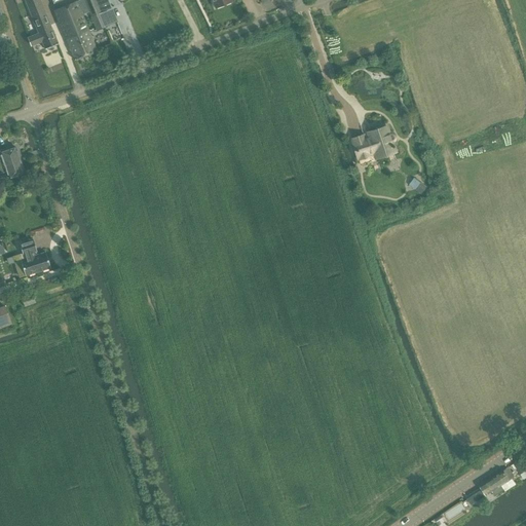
[(25,0),(29,9),(38,33),(28,38),(31,46),(42,42),(45,49),(58,44),(39,0),(25,0)]
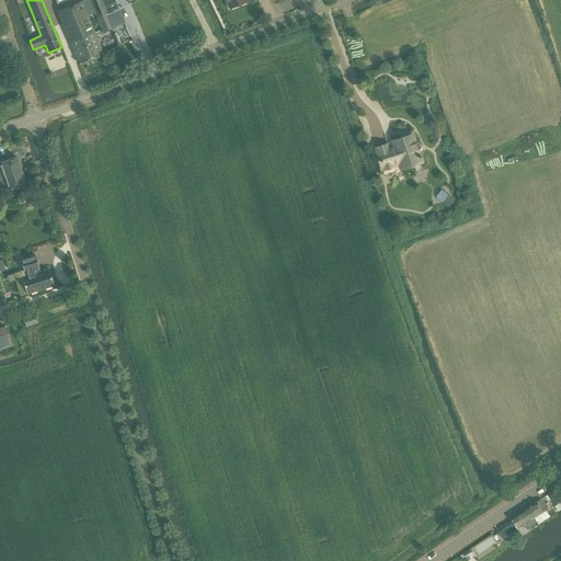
[(111,20),(121,15),(114,0),(89,0),(90,1),(82,4),(81,1),(58,11),(80,64),(103,54),(88,15),(94,12),(102,32),(114,27),(111,20)]
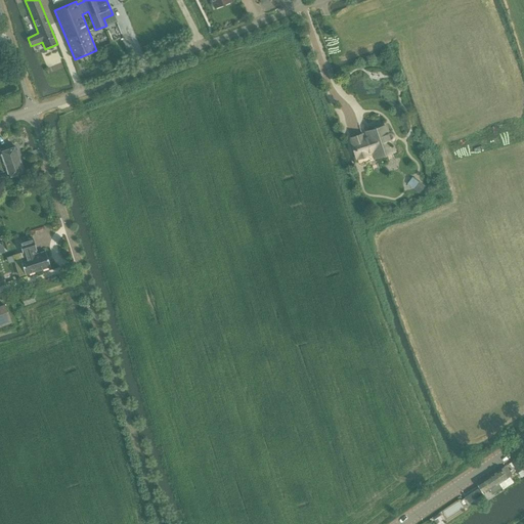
[(389,132),(387,126),(367,132),(369,138),(365,140),(364,136),(352,140),(357,155),(373,149),(376,157),(395,149),(391,140),(392,140),(393,139),(394,139),(394,138),(394,137),(395,136),(394,135),(394,134),(393,133),(393,132),(392,132),(391,132),(390,132),(389,132)]
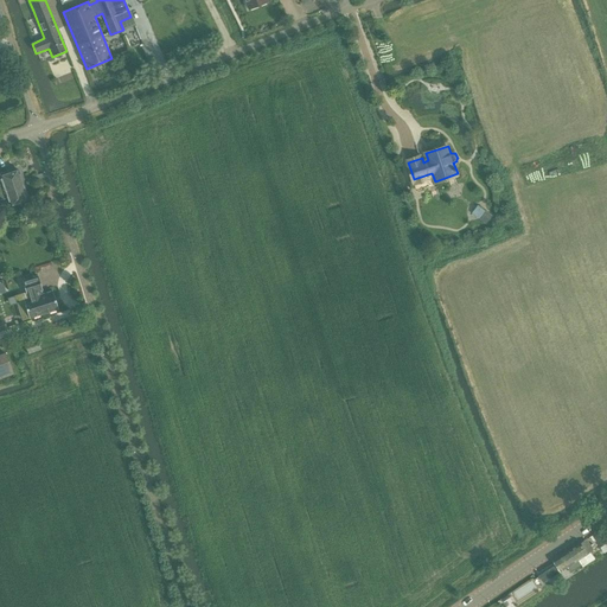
[(0,192),(24,185),(18,170),(0,177),(4,184),(0,185),(0,192)]
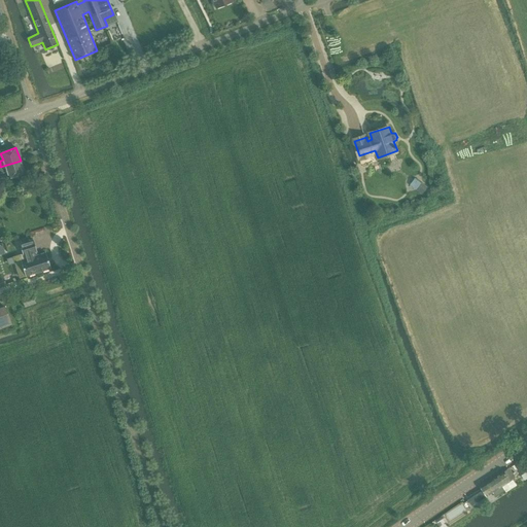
[(9,178),(25,173),(21,161),(0,167),(0,173),(6,172),(9,178)]
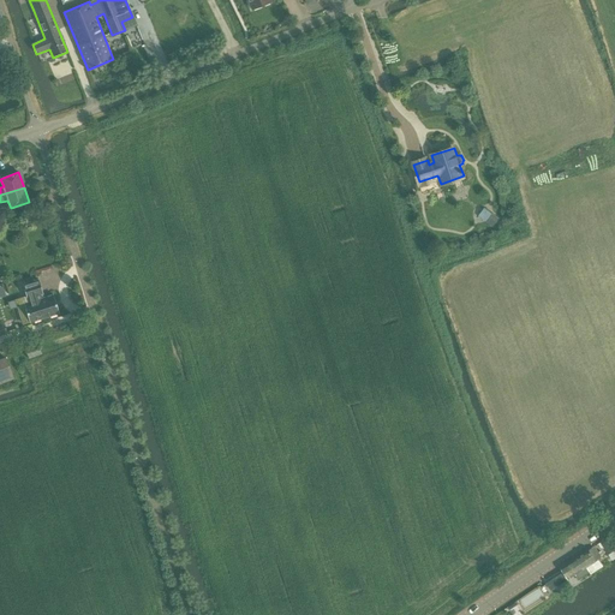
[(491,227),(497,219),(483,208),(477,216),(491,227)]
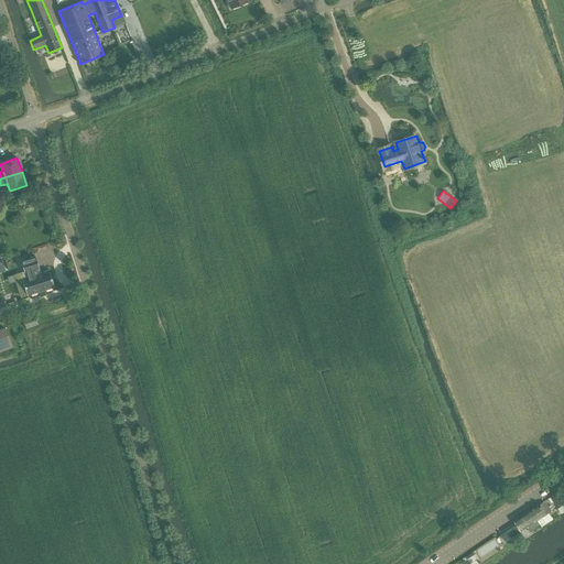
[(0,213),(11,210),(9,202),(0,204),(0,213)]
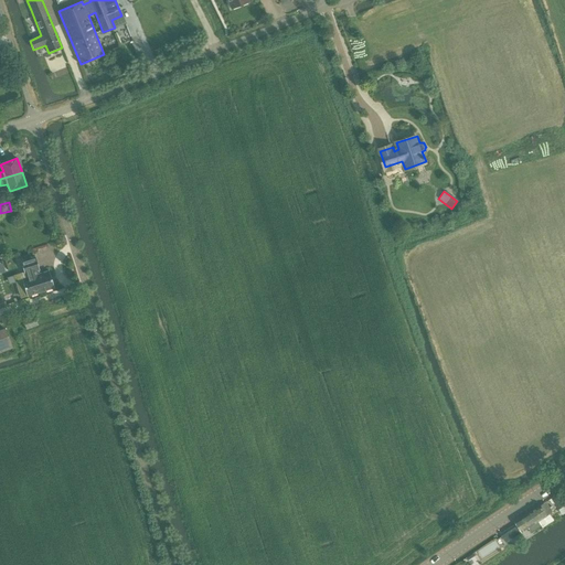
[(27,297),(54,288),(49,272),(39,275),(36,270),(39,270),(35,257),(21,262),(24,275),(25,274),(27,278),(21,279),(27,297)]
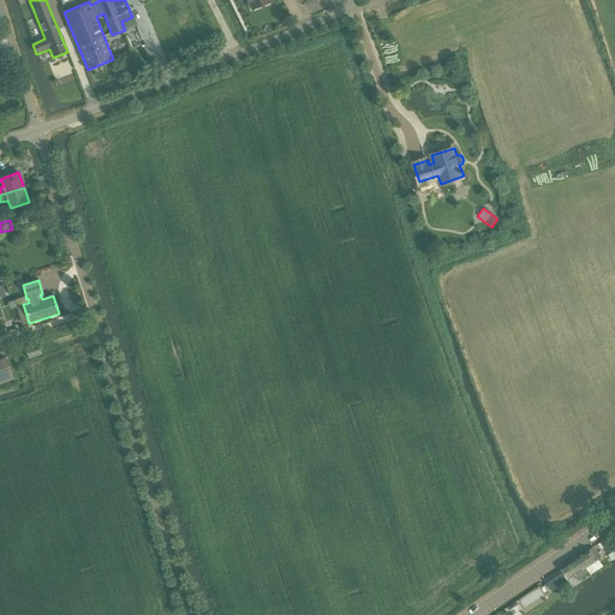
[(24,347),(29,359),(41,354),(37,342),(24,347)]
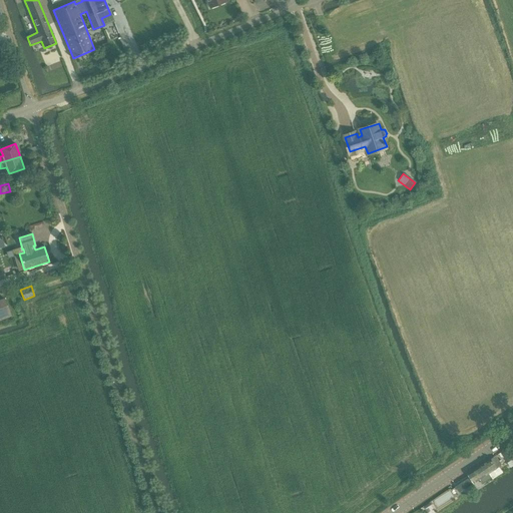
[(0,321),(11,317),(4,299),(0,300),(0,321)]
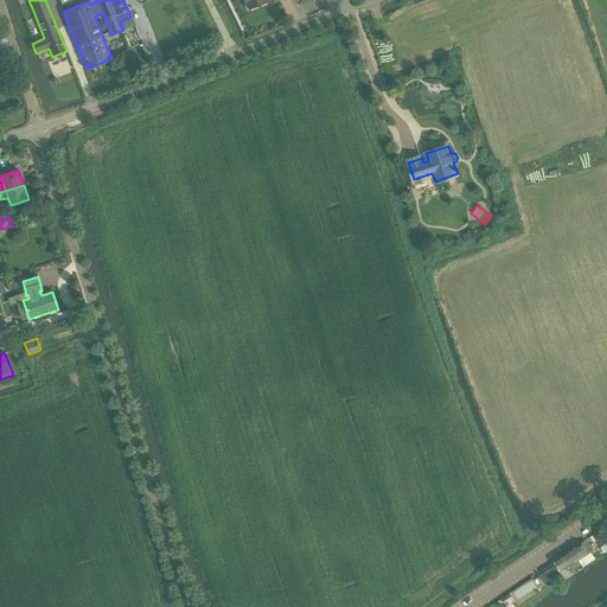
[(606,551),(606,528),(601,532),(600,530),(592,536),(600,548),(605,554),(606,551)]
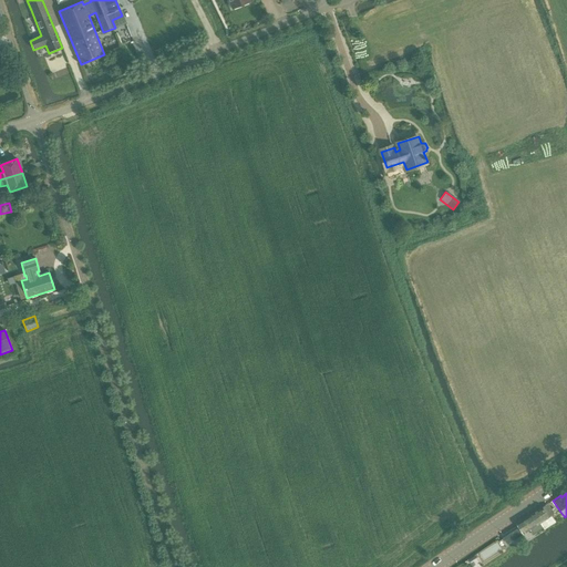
[(552,516),(555,514),(554,513),(556,512),(554,508),(552,511),(548,504),(543,507),(533,514),(539,524),(542,528),(543,527),(545,531),(556,523),(555,522),(559,518),(557,515),(553,518),(552,516)]
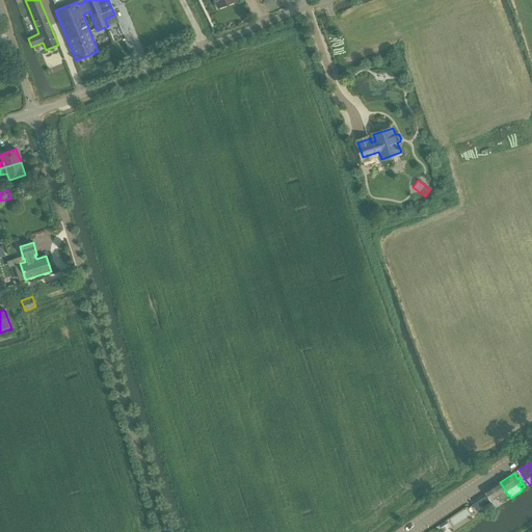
[(506,491),(500,482),(485,491),(486,493),(473,502),(475,504),(473,505),(476,509),(490,500),(491,501),(506,491)]
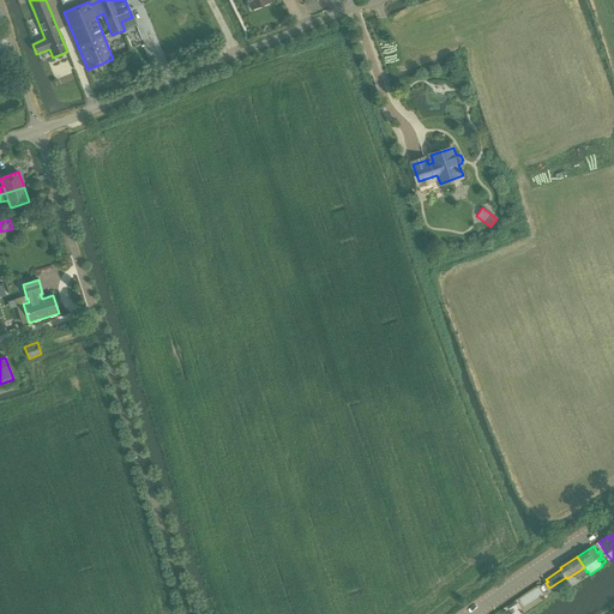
[(519,597),(525,608),(545,597),(539,585),(519,597)]
